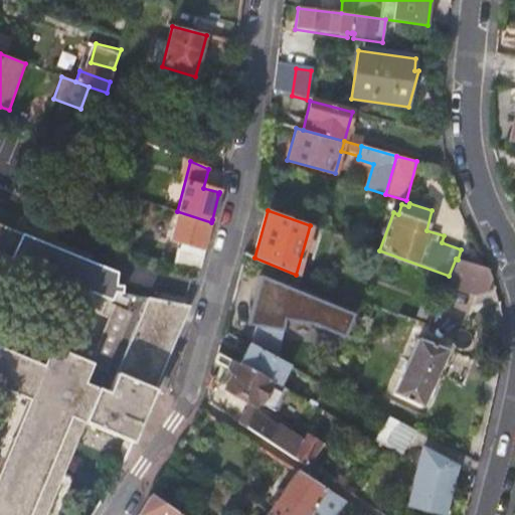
[(211,222),(177,211),(169,241),(203,251),(211,222)]
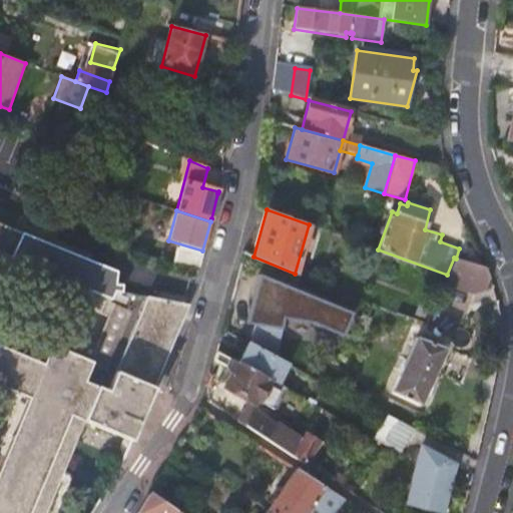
[(0,385),(26,397),(0,463),(0,512),(42,512),(81,419),(120,435),(114,455),(122,458),(185,305),(112,291),(116,271),(0,223),(0,385)]
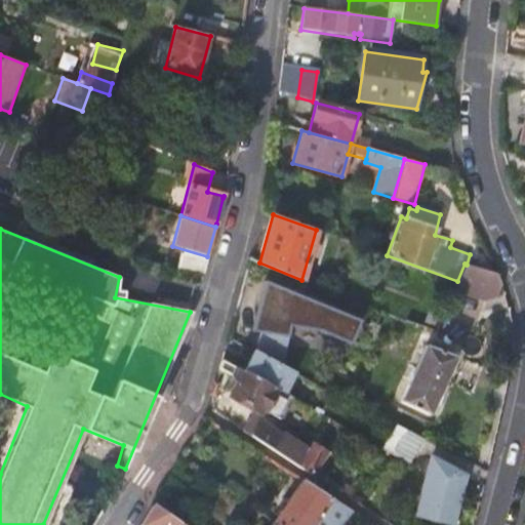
[(180,253),(176,268),(202,273),(205,261),(180,253)]
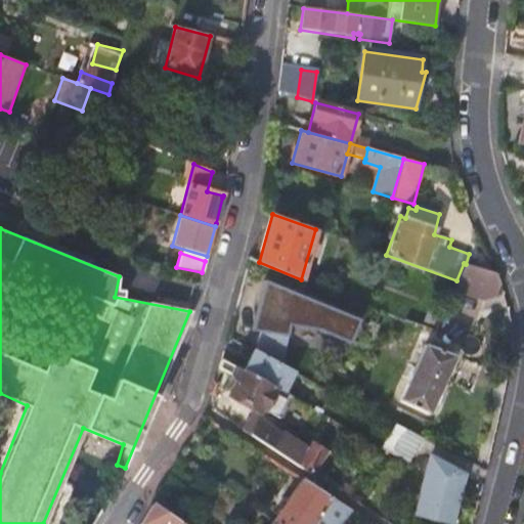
[(496,298),(503,285),(499,275),(466,264),(464,263),(456,280),(453,289),(484,300),(496,298)]
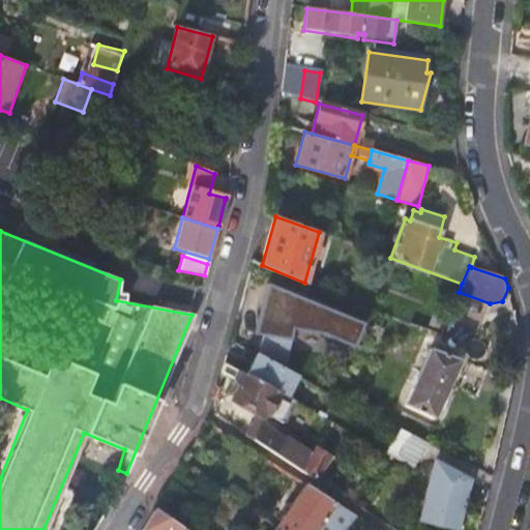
[(366,320),(267,280),(262,306),(255,331),(292,336),(294,326),(324,330),(356,345),(366,320)]
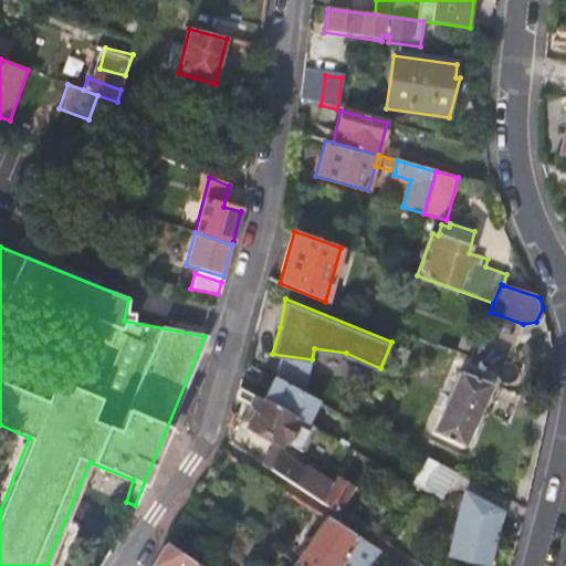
[(467,358),(477,335),(465,331),(456,353),(467,358)]
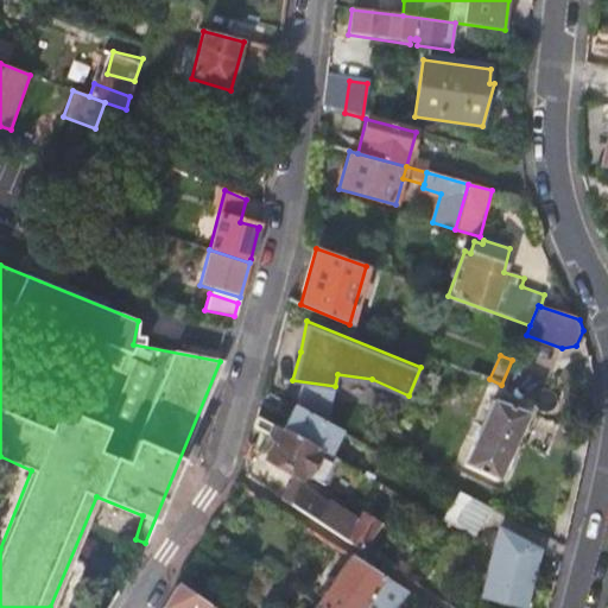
[(464,467),(498,481),(526,416),(494,401),(464,467)]
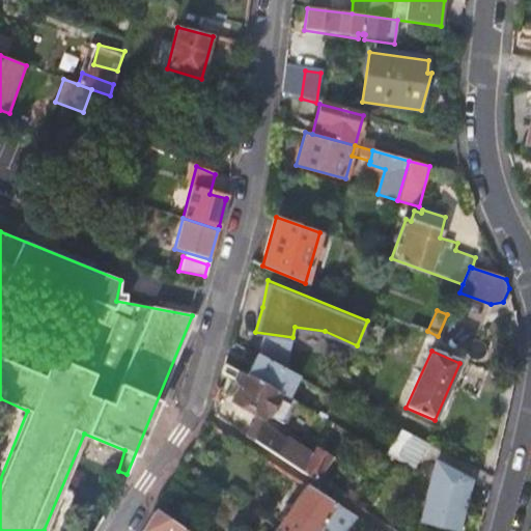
[(299,375),(257,354),(246,376),(284,397),(286,399),(299,375)]
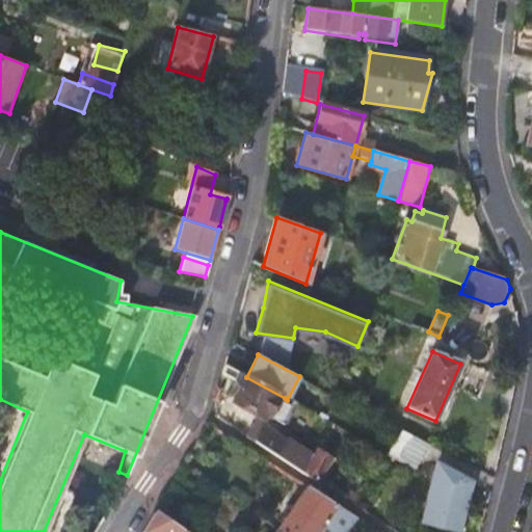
[(481,374),(483,368),(477,365),(474,372),(481,374)]
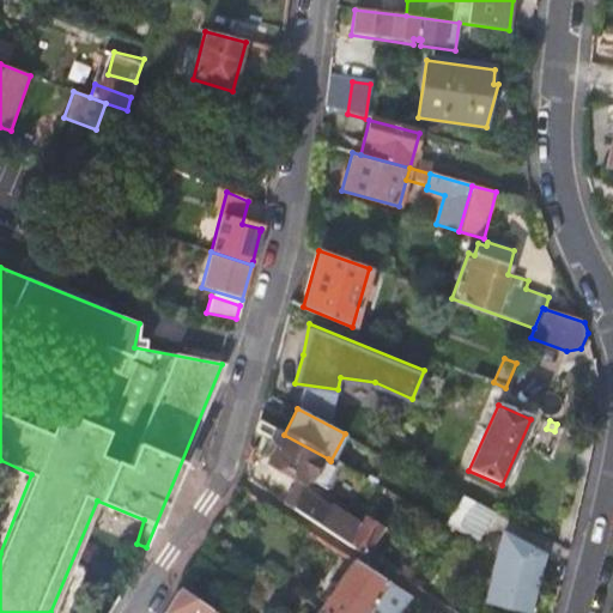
[(259,422),(255,431),(269,439),(265,455),(271,462),(327,489),(332,489),(340,466),(328,459),(284,435),(259,422)]
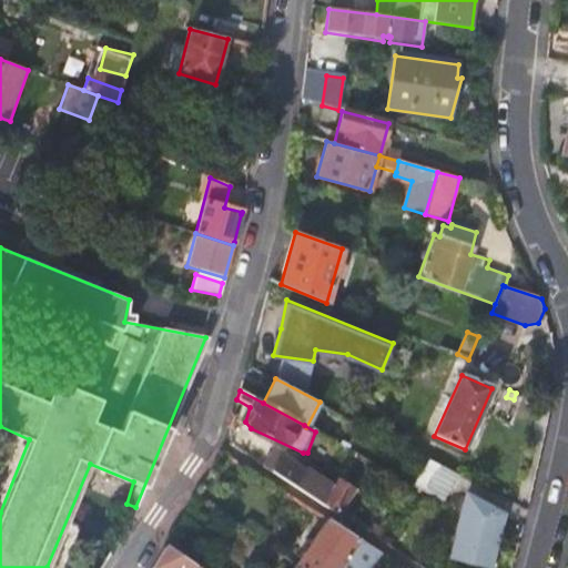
[(281,457),(272,472),(338,515),(355,488),(341,479),(335,487),(281,457)]
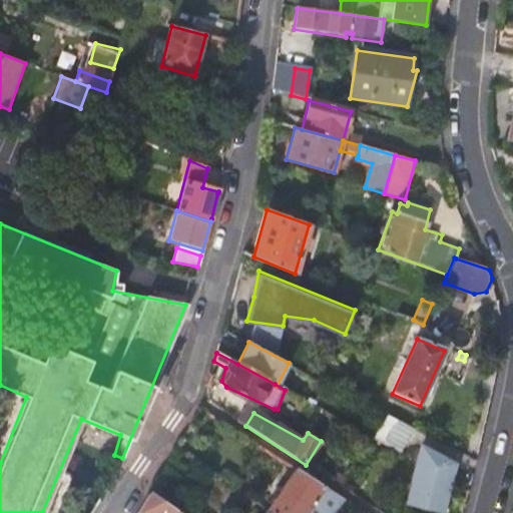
[(399,450),(412,427),(387,414),(373,437),(399,450)]
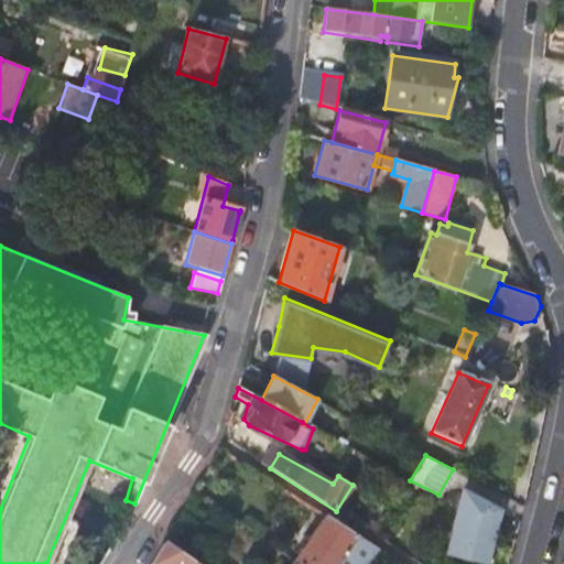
[(353,485),(336,511),(339,513),(356,487),(353,485)]
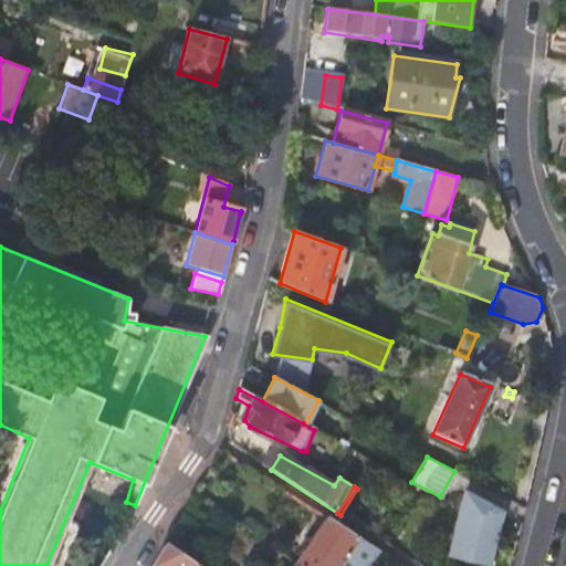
[(462,523),(474,495),(467,491),(454,521),(462,523)]
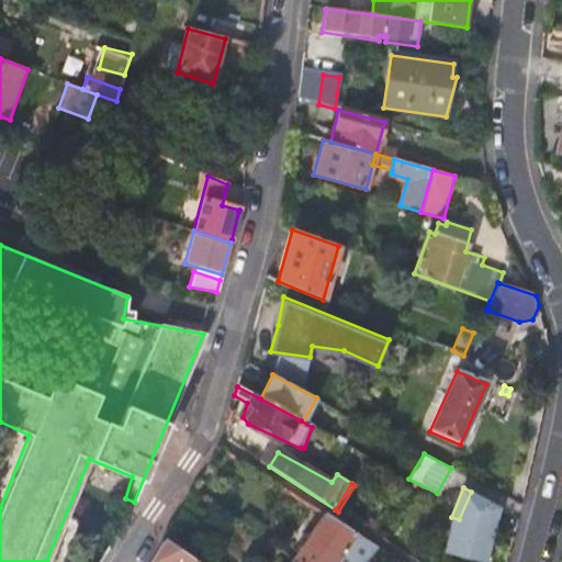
[(495,507),(471,492),(459,519),(451,517),(441,538),(478,558),(495,507)]
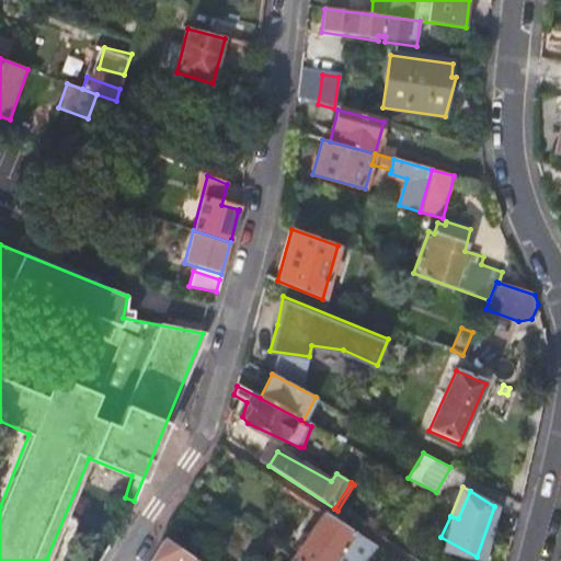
[(358,560),(371,544),(322,512),(290,557),(296,560),(358,560)]
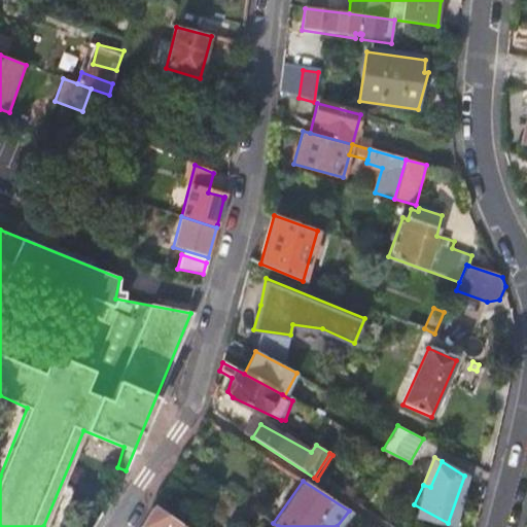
[(183,526),(154,506),(141,526),(183,526)]
